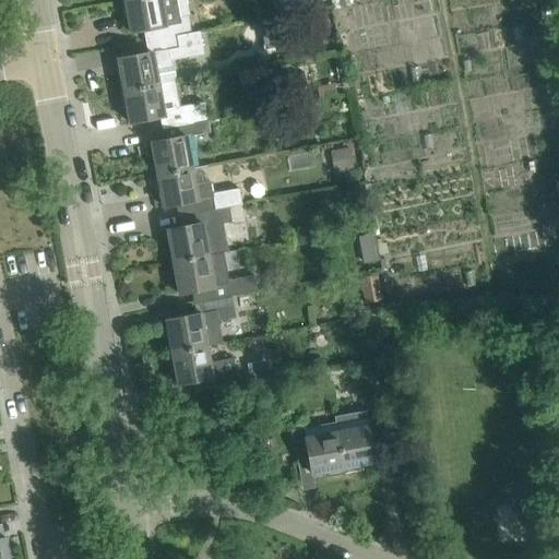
[(177,0),(126,0),(125,0),(130,33),(143,30),(145,42),(191,32),(188,15),(181,16),(177,0)]
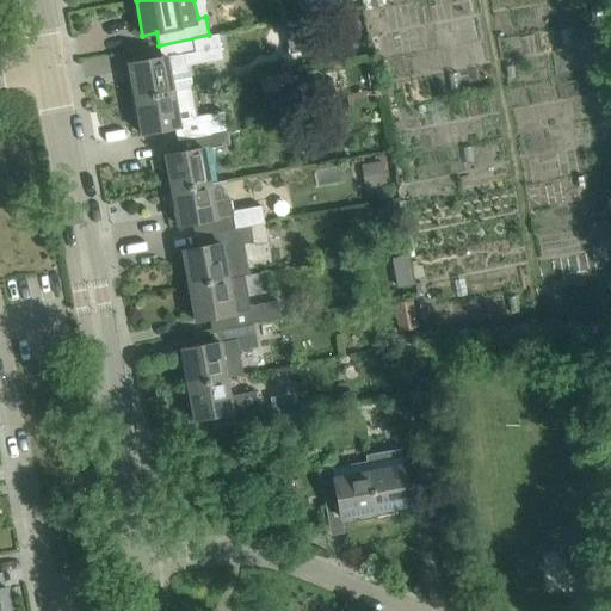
[(295,47),(319,42),(314,19),(290,24),(295,47)]
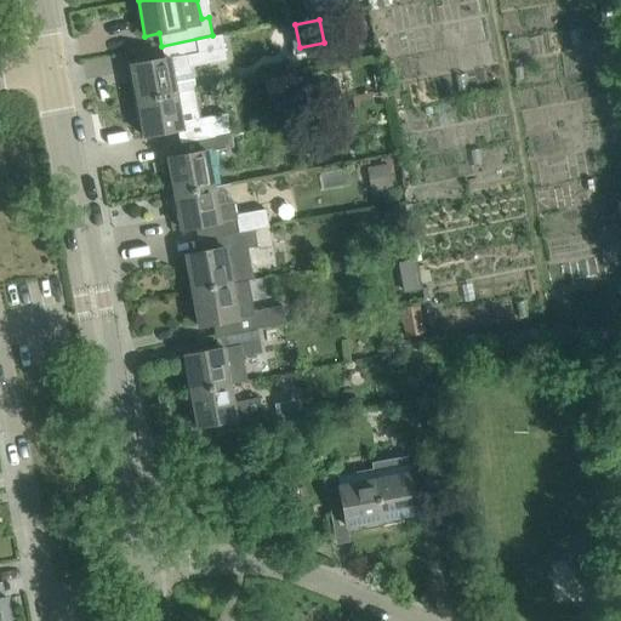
[(227,60),(222,35),(161,46),(164,60),(131,66),(137,101),(193,90),(193,89),(195,84),(193,73),(189,70),(189,67),(227,60)]
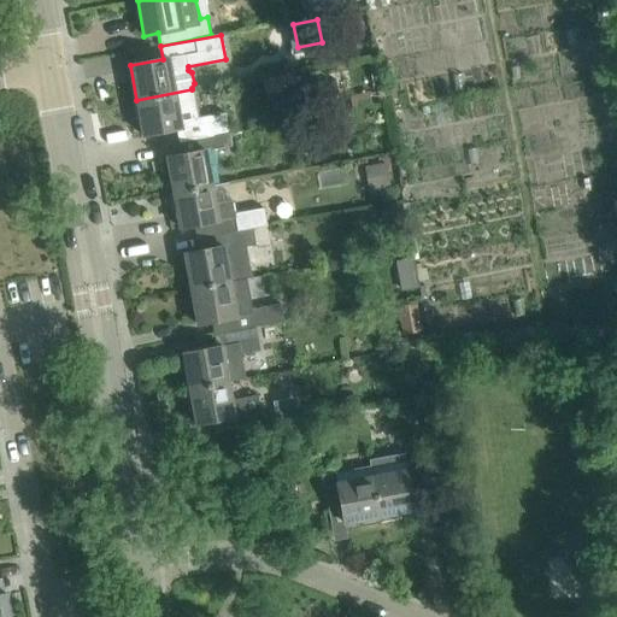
[(265,72),(268,92),(300,89),(298,69),(265,72)]
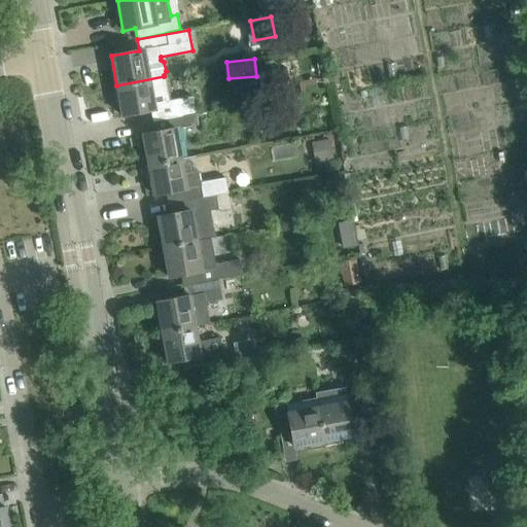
[(164,76),(116,85),(123,115),(150,110),(152,121),(196,112),(192,96),(169,101),(164,76)]
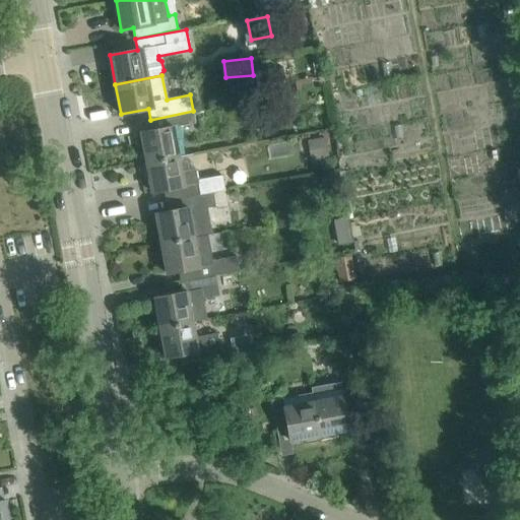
[(278,100),(266,103),(268,115),(281,113),(278,100)]
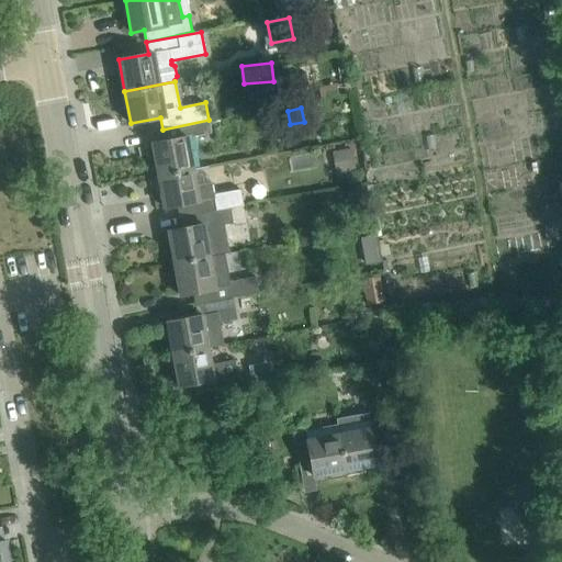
[(211,134),(209,121),(163,130),(166,141),(152,143),(158,176),(193,169),(188,138),(211,134)]
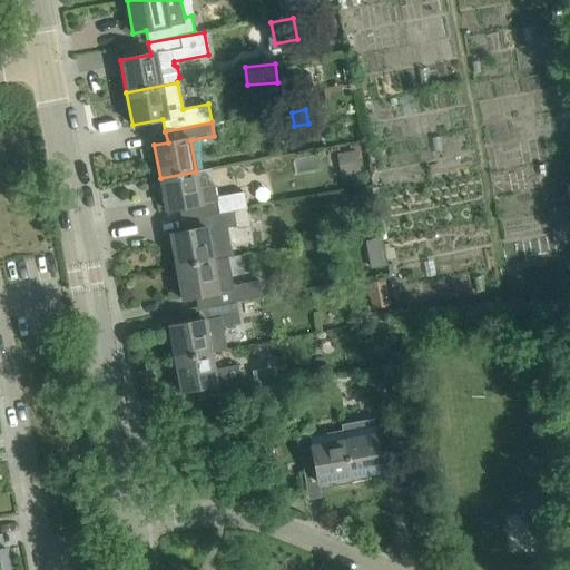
[(343,173),(363,172),(362,150),(342,151),(343,173)]
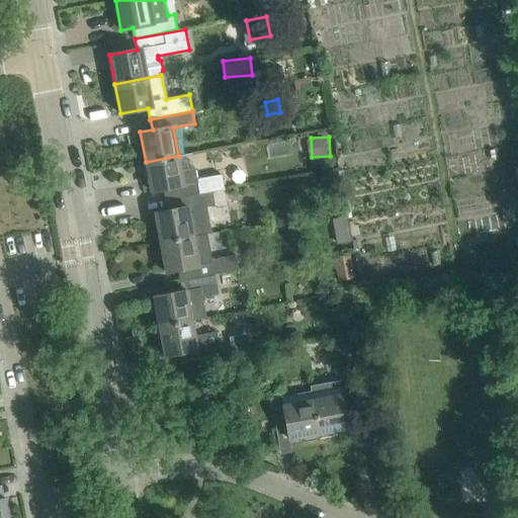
[(180,170),(178,156),(146,162),(151,191),(163,189),(165,199),(211,191),(208,176),(197,178),(194,167),(180,170)]
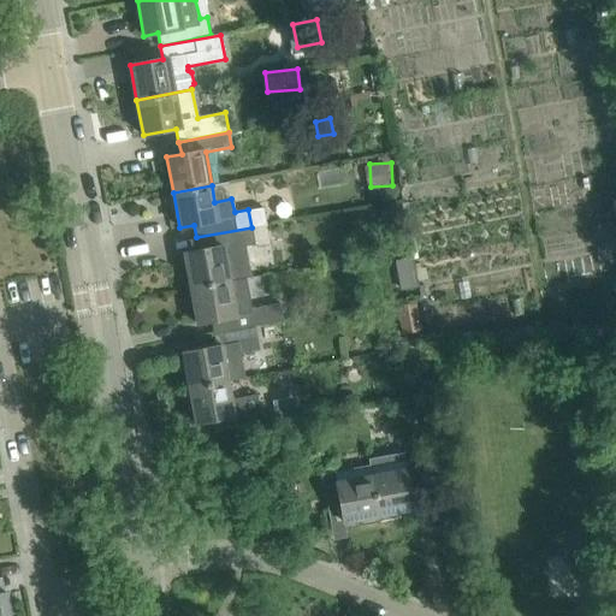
[(252,227),(196,237),(199,250),(184,253),(190,289),(252,277),(246,246),(255,243),(252,227)]
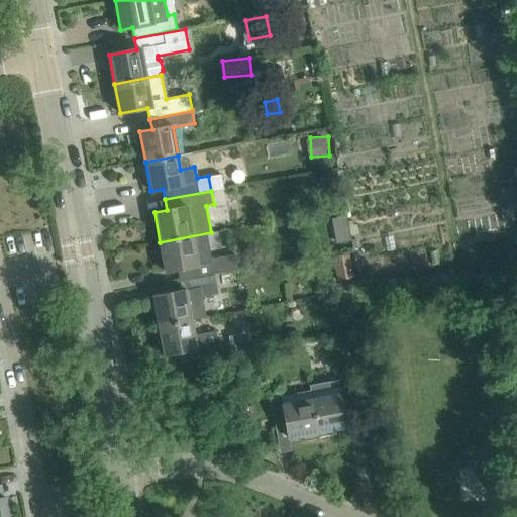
[(337,244),(351,241),(349,229),(335,232),(337,244)]
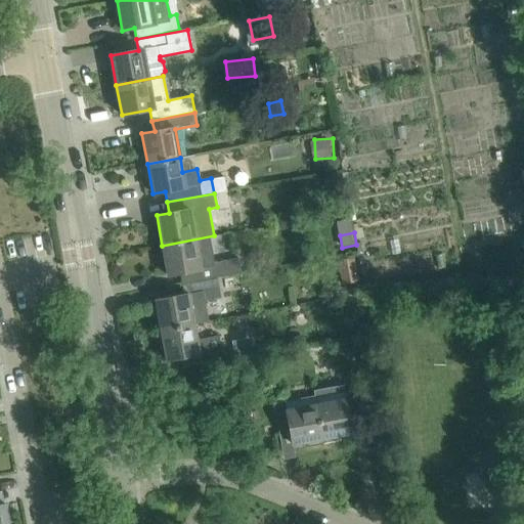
[(214,262),(209,236),(162,246),(168,275),(180,273),(182,284),(212,278),(212,277),(242,272),(238,257),(214,262)]
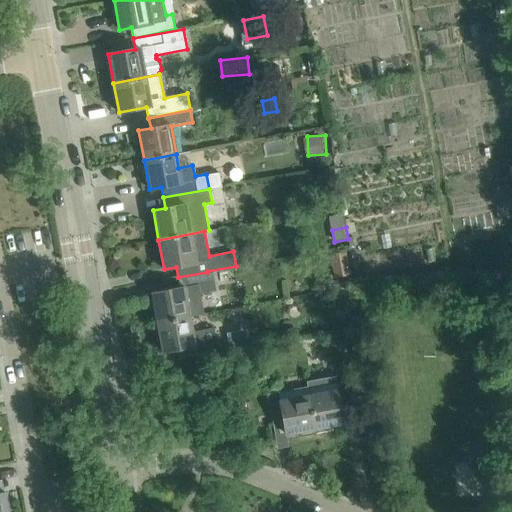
[(346,252),(330,255),(334,278),(350,275),(346,252)]
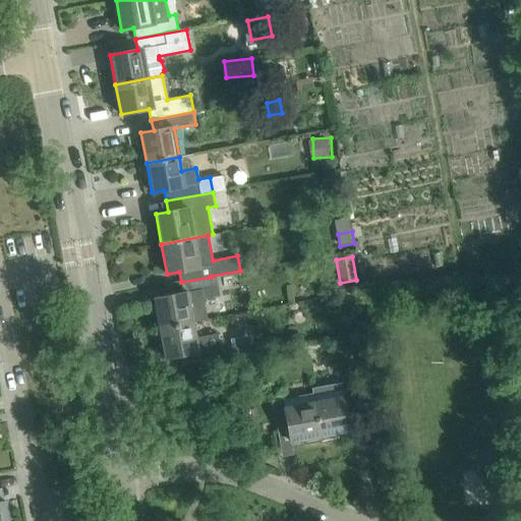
[(213,287),(211,277),(181,282),(183,293),(155,298),(160,328),(193,323),(193,322),(208,319),(201,289),(213,287)]
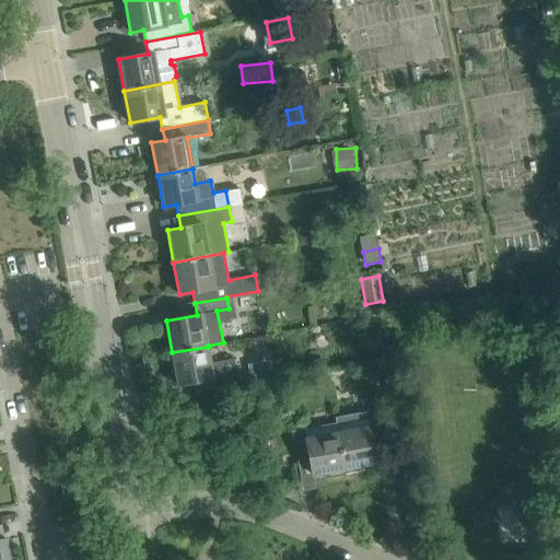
[(210,362),(208,347),(172,352),(178,385),(191,383),(194,394),(240,385),(234,358),(210,362)]
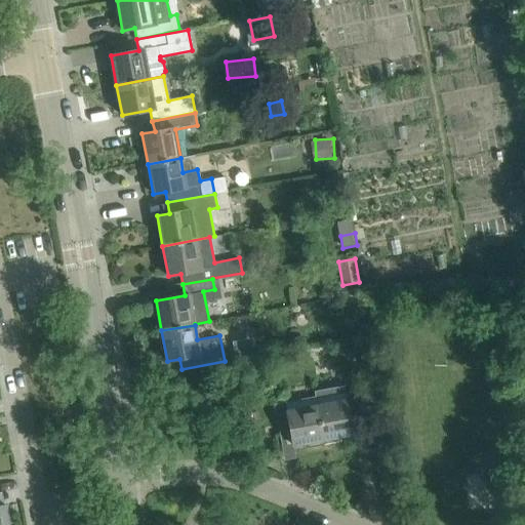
[(314,391),(323,440),(354,434),(351,421),(374,417),(369,388),(345,392),(344,386),(314,391)]
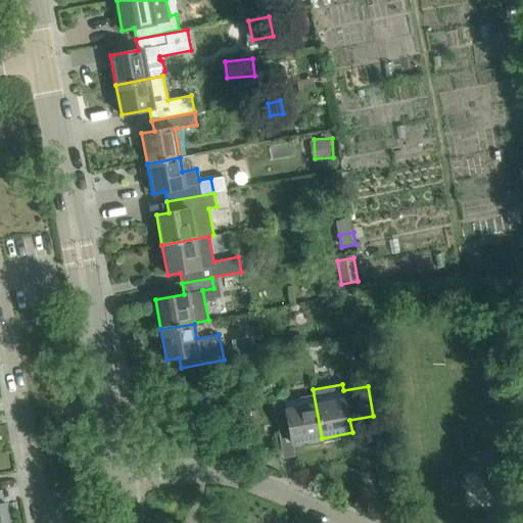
[(322,438),(313,389),(314,396),(273,403),(279,433),(290,431),(292,443),(322,438)]
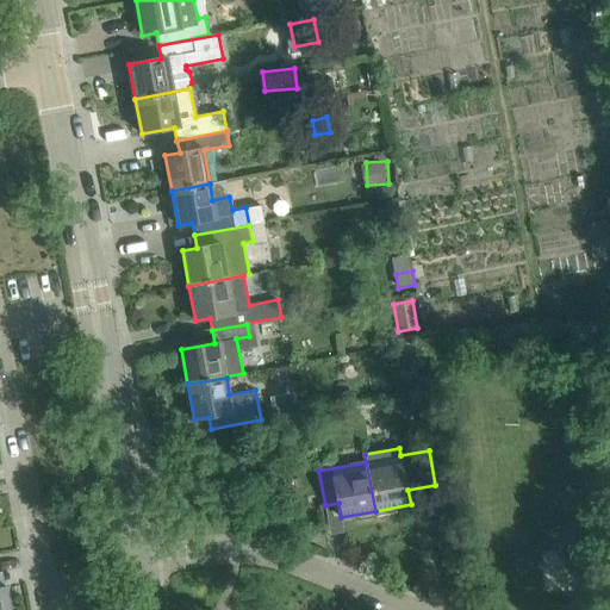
[(0,609),(10,609),(5,585),(0,586),(0,609)]
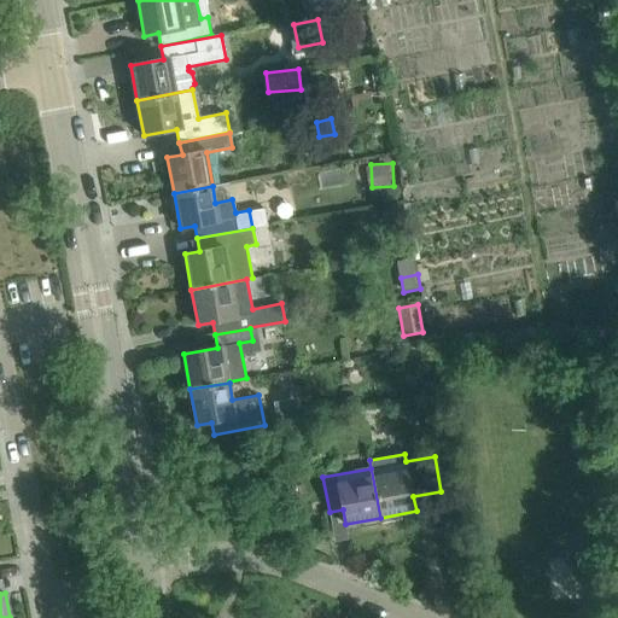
All buildings are outlined.
